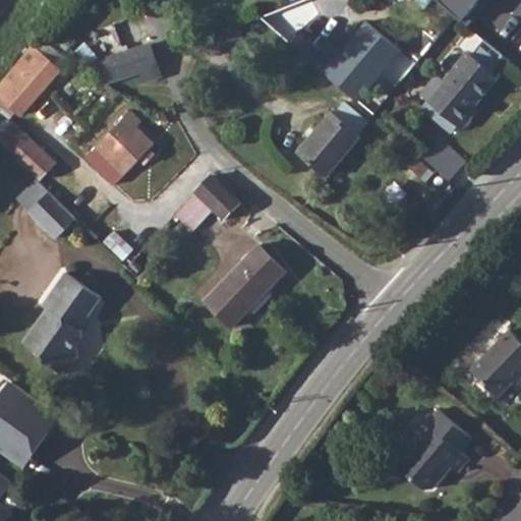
[(476,0),(441,0),(461,19),(476,0)]
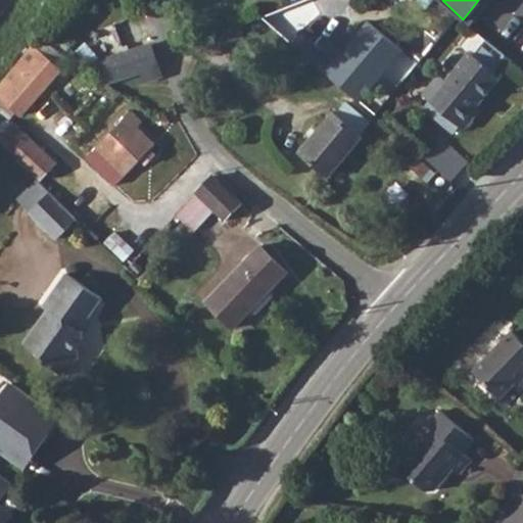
[(302,51),(313,41),(297,28),(288,38),(302,51)]
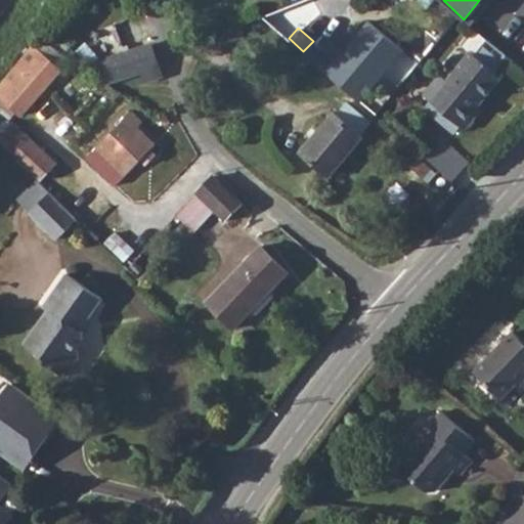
[(324,32),(308,51),(331,71),(347,51),(324,32)]
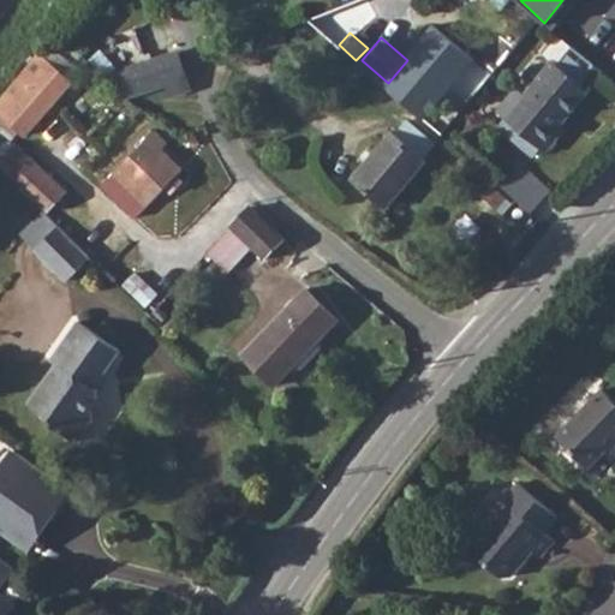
[(560,65),(556,63),(531,93),(524,85),(502,109),(509,117),(503,124),(538,154),(545,147),(551,151),(569,130),(565,125),(591,94),(583,85),(601,66),(577,47),(560,65)]
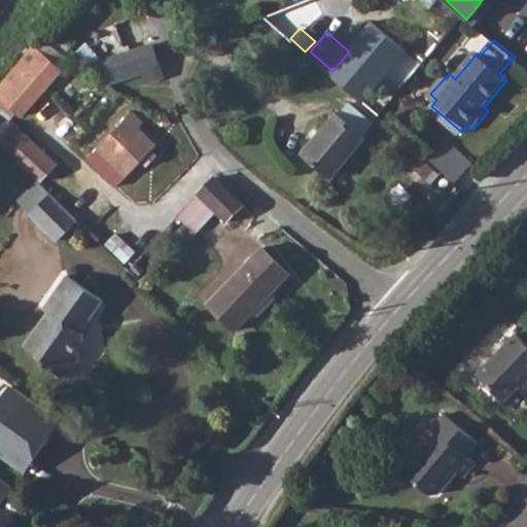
[(161,82),(150,45),(101,59),(107,80),(137,72),(141,88),(161,82)]
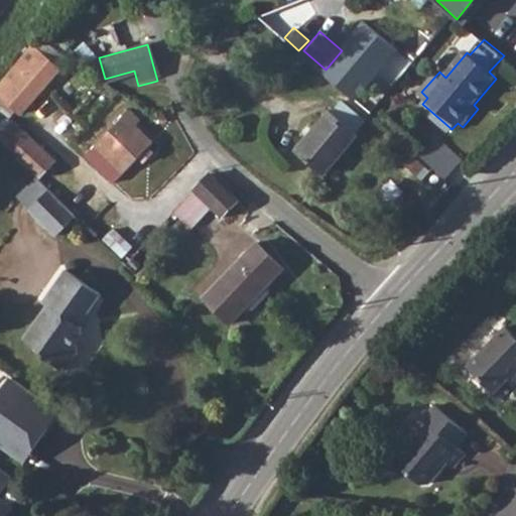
[(60,68),(32,45),(0,85),(0,94),(21,113),(60,68)]
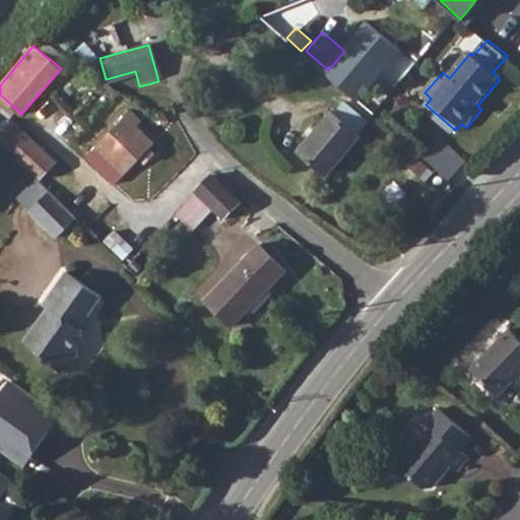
[(131,111),(87,156),(116,184),(141,157),(149,148),(154,144),(137,127),(142,122),(131,111)]
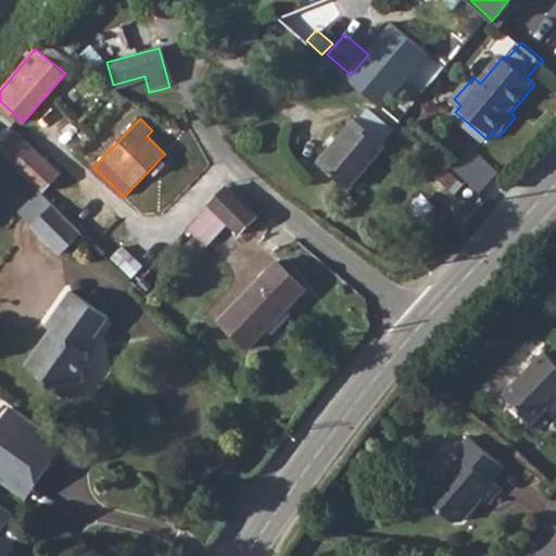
[(359,193),(394,153),(365,126),(329,167),(359,193)]
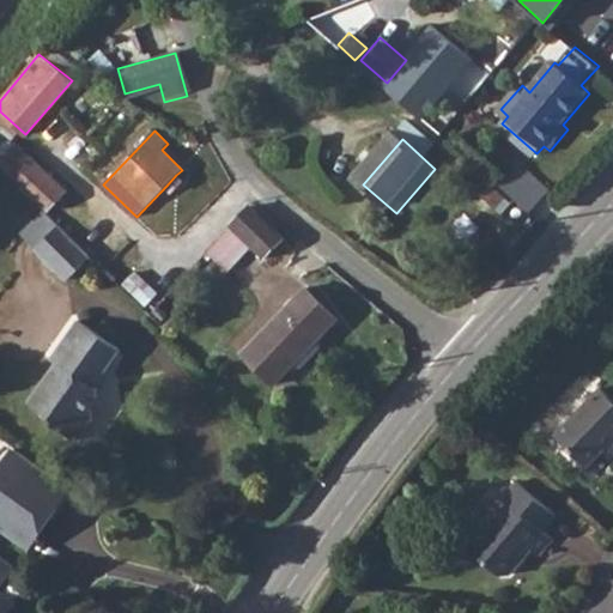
[(16,144),(0,161),(0,167),(47,211),(67,192),(16,144)]
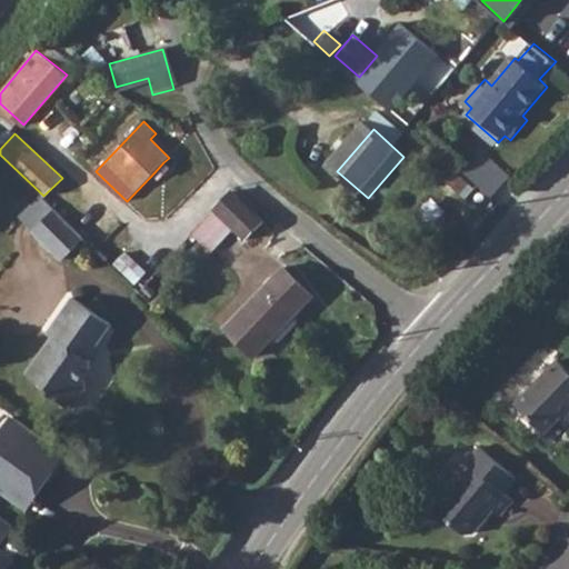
[(169,168),(163,162),(155,172),(160,177),(169,168)]
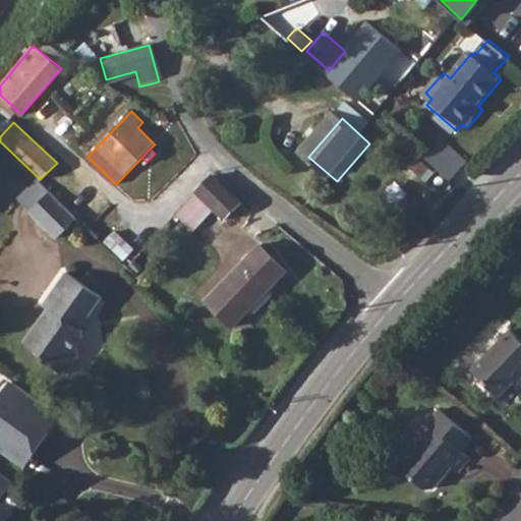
[(208,194),(220,179),(192,153),(177,168),(208,194)]
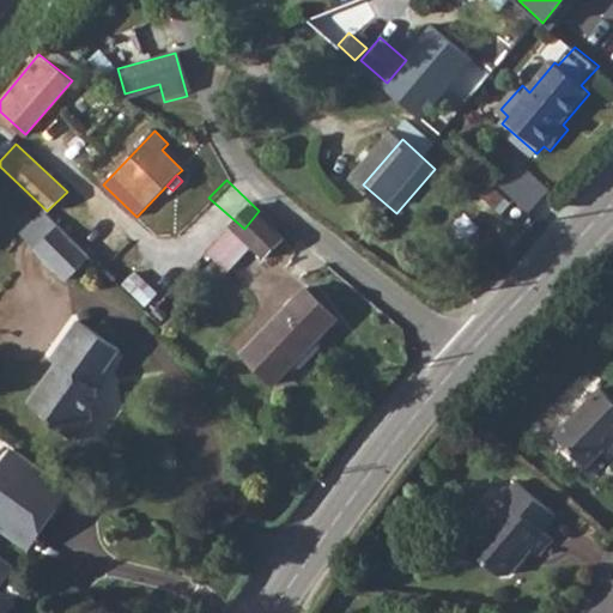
[(262,214),(259,211),(244,229),(247,230),(262,214)]
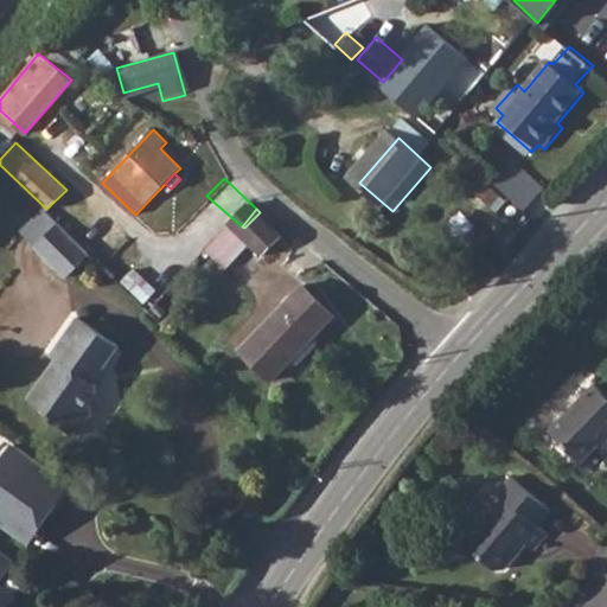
[(37,246),(58,223),(44,210),(23,231),(37,246)]
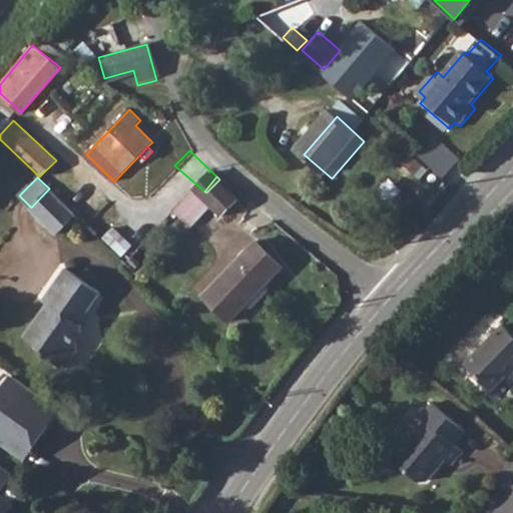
[(57,234),(76,214),(49,188),(31,207),(30,208),(57,234)]
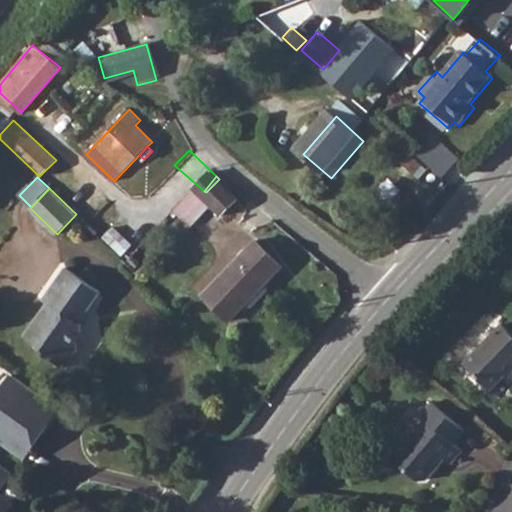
[(221,286),(248,313),(253,309),(247,303),(285,259),(262,240),(221,286)]
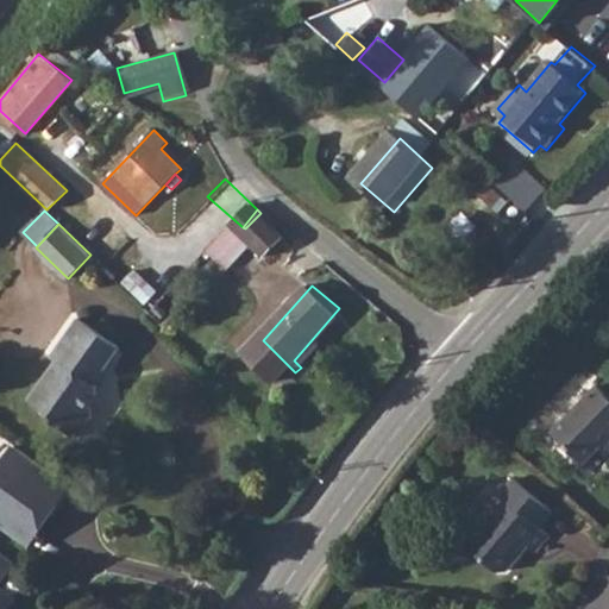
[(93,384),(119,346),(79,318),(52,356),(57,360),(30,400),(54,418),(51,420),(76,438),(93,415),(90,407),(88,405),(98,391),(96,385),(93,384)]
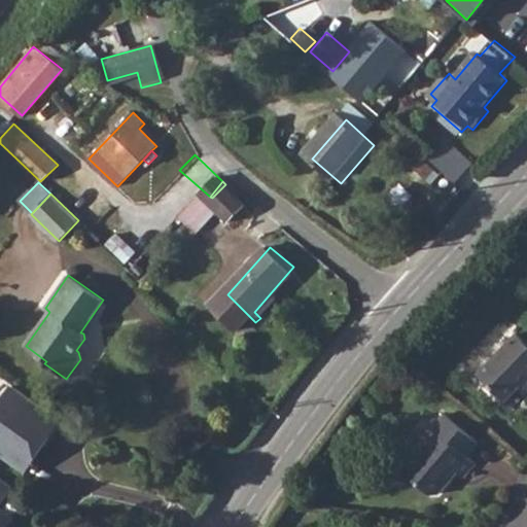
[(247,331),(255,322),(227,294),(218,305),(247,331)]
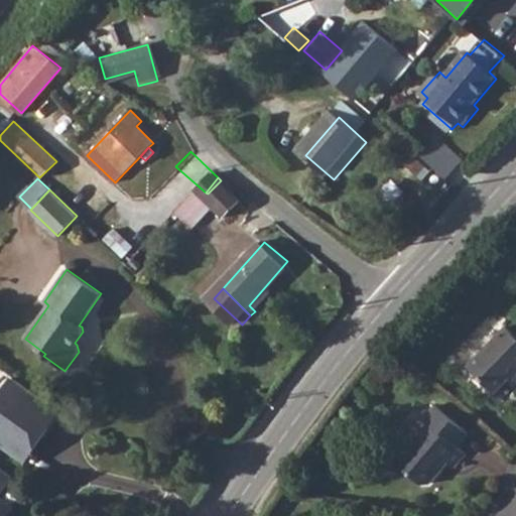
[(515,328),(506,319),(471,362),(499,386),(515,366),(515,328)]
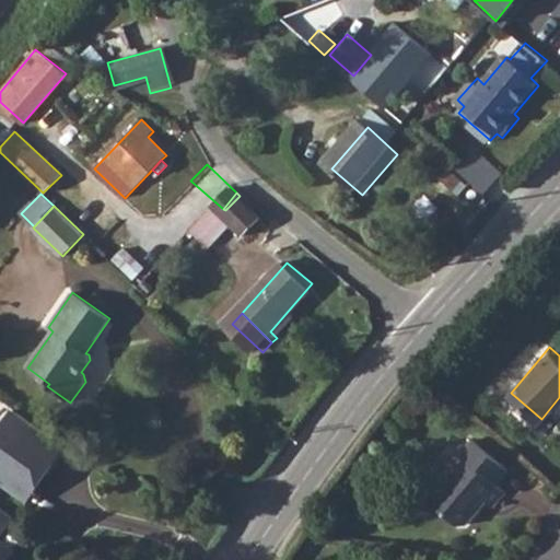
[(58,466),(77,441),(32,408),(18,428),(23,431),(3,457),(22,473),(26,467),(51,486),(63,470),(58,466)]
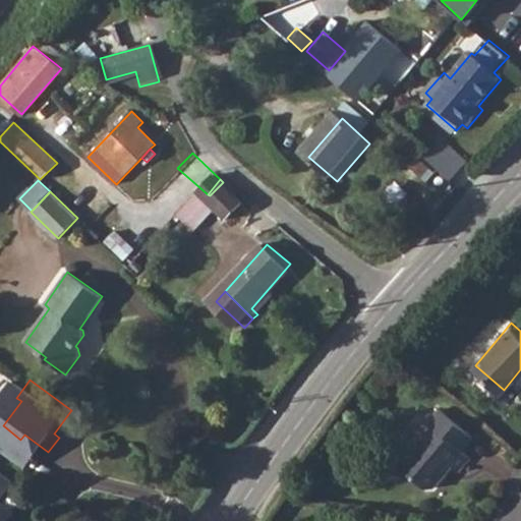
[(473,438),(440,409),(427,423),(432,427),(399,466),(426,488),(433,488),(448,472),(446,471),(451,465),(459,471),(470,458),(462,451),(473,438)]
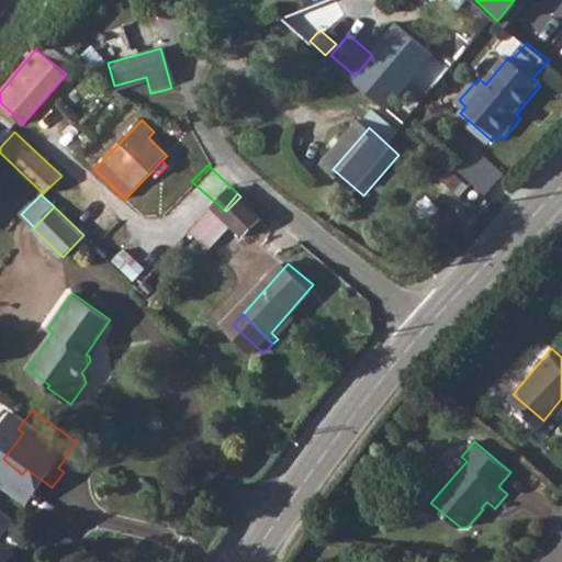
[(0,561),(13,561),(30,541),(22,534),(34,515),(0,489),(0,561)]
